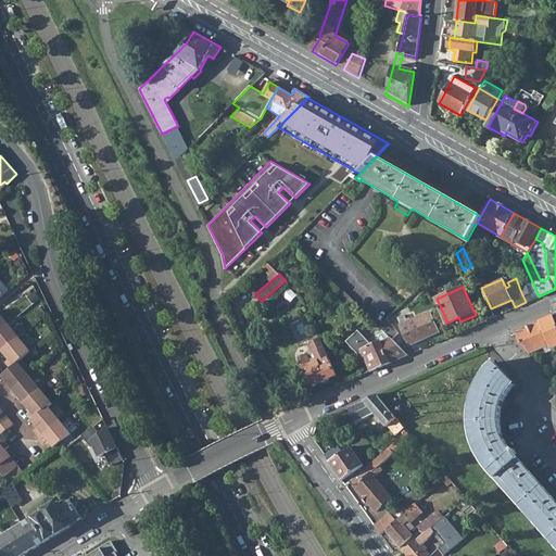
[(520,290),(526,302),(532,300),(527,287),(520,290)]
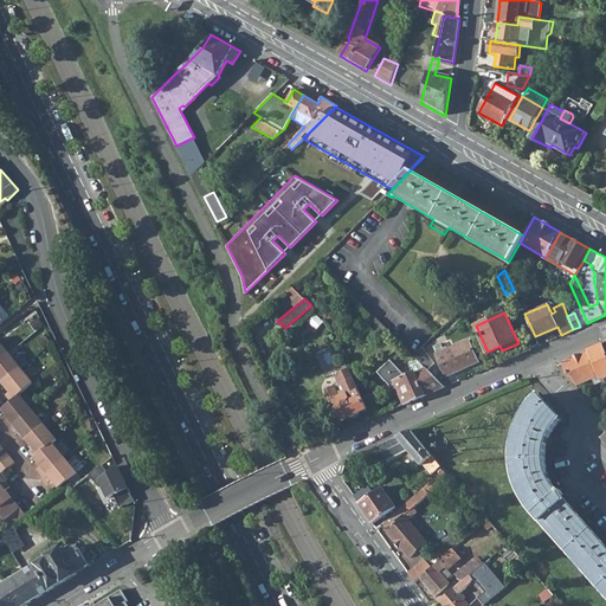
[(382,333),(385,335),(389,330),(376,318),(371,324),(380,335),(382,333)]
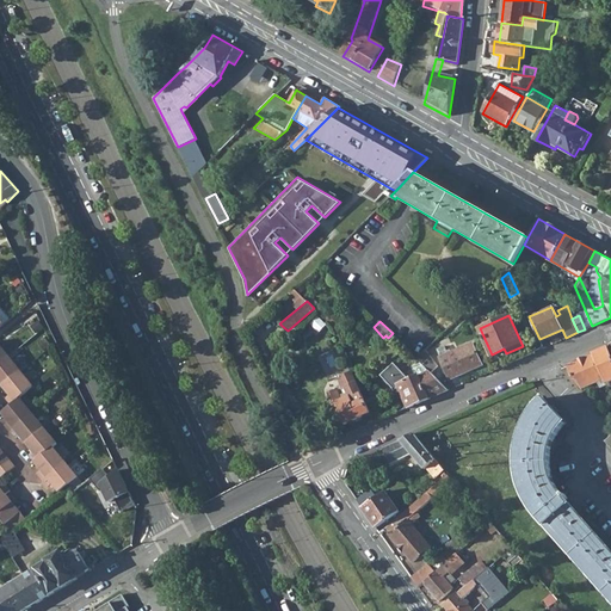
[(437,347),(450,378),(481,364),(471,343),(451,351),(450,349),(446,350),(443,344),(437,347)]
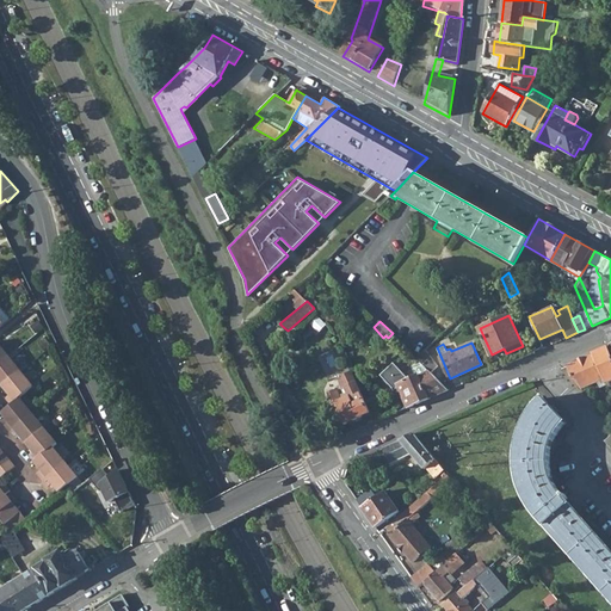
[(605,378),(608,384),(610,383),(610,382),(610,352),(609,349),(593,355),(605,378)]
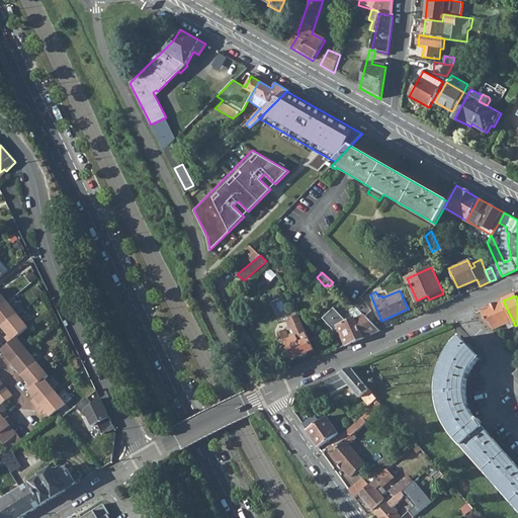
[(358,308),(365,315),(370,310),(358,296),(352,301),(358,308)]
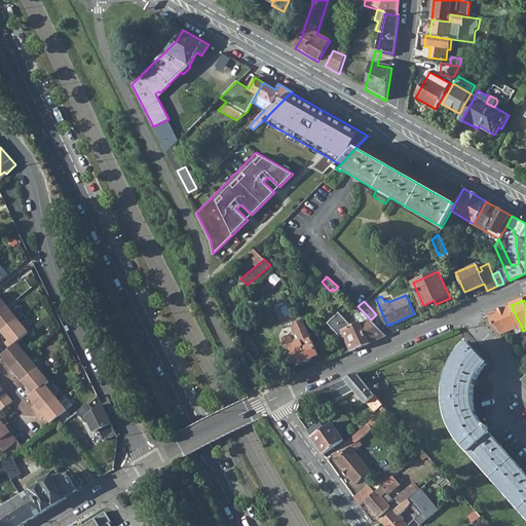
[(511,305),(489,315),(493,325),(498,326),(502,334),(514,329),(521,326),(511,305)]
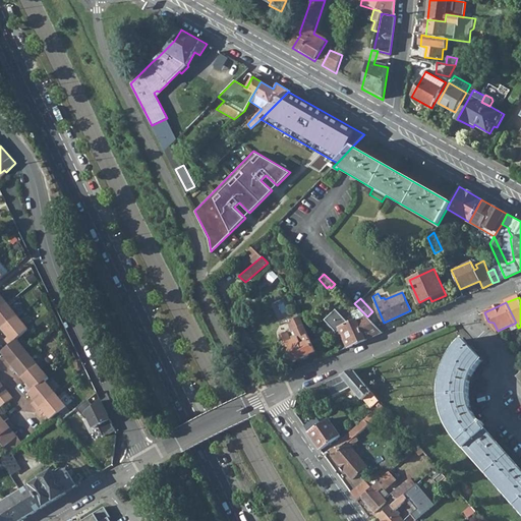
[(0,326),(2,330),(18,316),(8,304),(0,310),(0,326)]
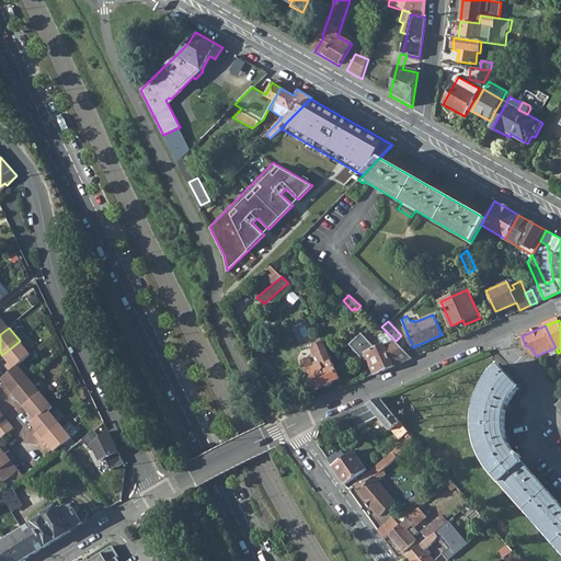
[(365,354),(374,374),(412,357),(396,341),(388,333),(382,336),(386,342),(371,348),(374,346),(364,334),(359,338),(358,334),(350,343),(358,353),(361,352),(364,355),(365,354)]
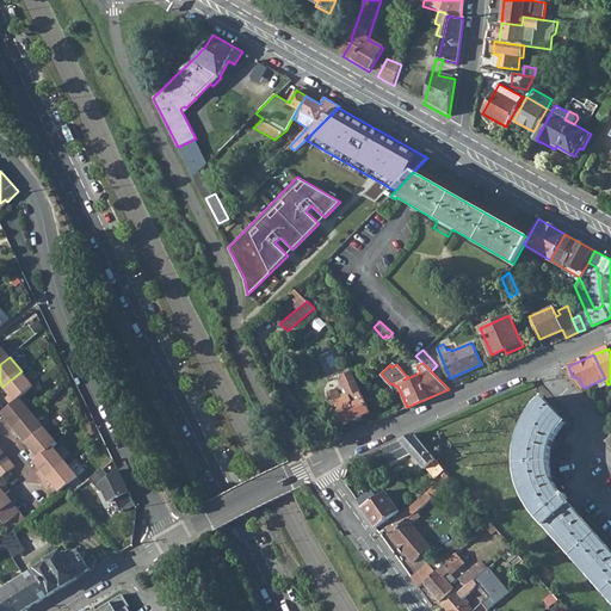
[(581,389),(584,388),(579,378),(573,377),(568,366),(562,369),(581,389)]
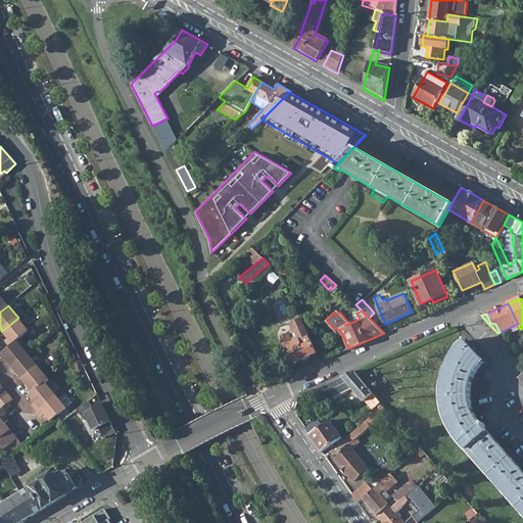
[(294,363),(317,352),(300,317),(293,321),(290,327),(296,340),(292,342),(288,332),(281,334),(294,363)]
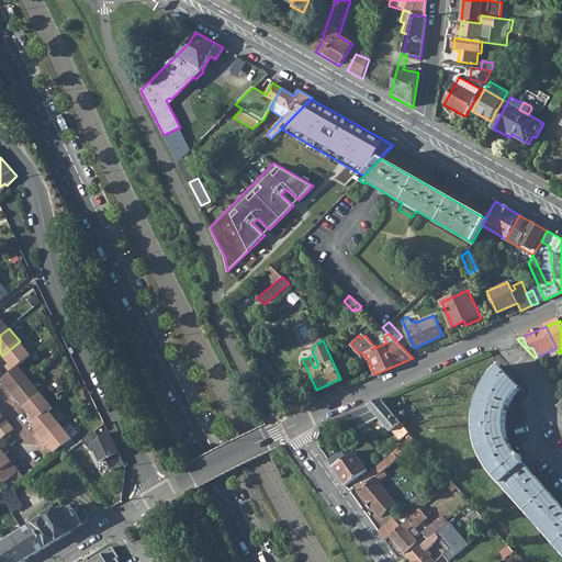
[(6,366),(11,372),(19,364),(31,355),(20,341),(2,356),(9,362),(6,366)]
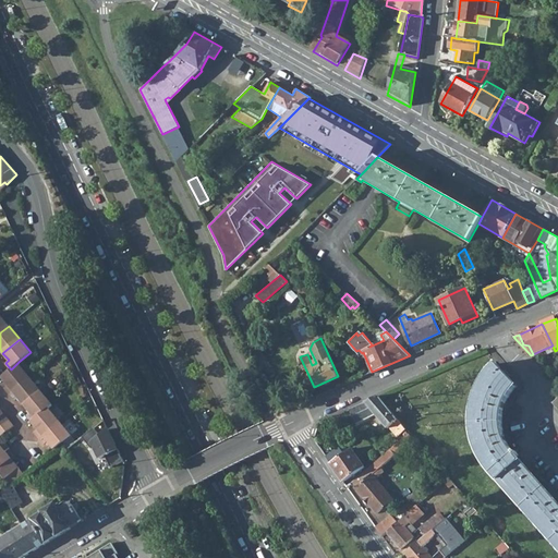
[(4,388),(10,393),(31,376),(19,362),(11,370),(2,377),(9,385),(4,388)]
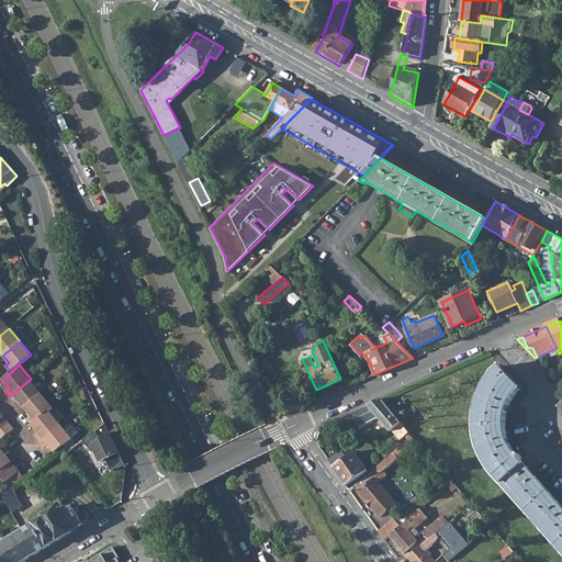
[(491,472),(561,552),(561,507),(520,459),(521,458),(518,453),(516,454),(510,447),(509,445),(507,441),(506,436),(505,430),(504,425),(504,420),(505,417),(505,414),(506,411),(507,407),(508,404),(510,401),(512,398),(514,396),(520,389),(499,366),(491,374),(490,378),(485,383),(483,389),(480,396),(478,404),(476,409),(475,416),(474,423),(475,431),(475,437),(476,440),(479,449),(481,454),(483,460),(491,472)]
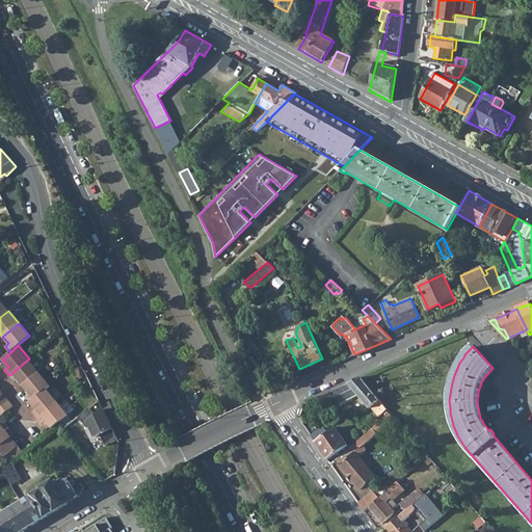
[(18,378),(24,386),(40,372),(29,358),(9,375),(15,381),(18,378)]
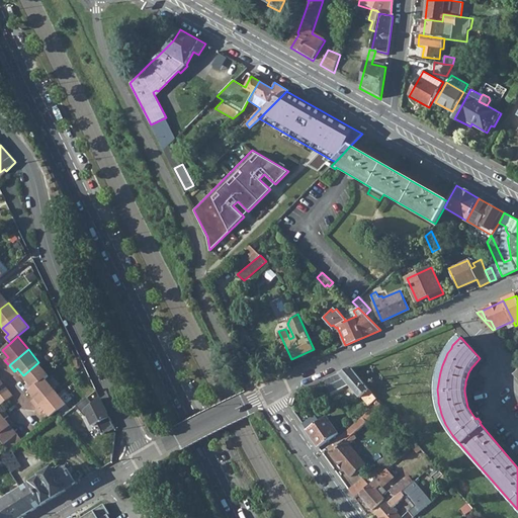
[(25,385),(30,392),(46,378),(50,375),(38,362),(23,375),(29,382),(25,385)]
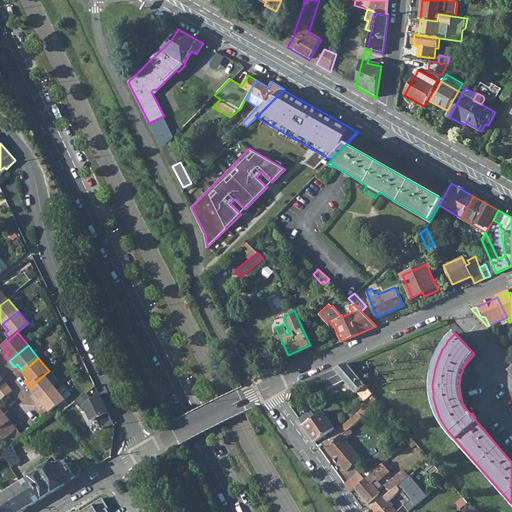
[(369,397),(371,400),(375,397),(347,363),(319,376),(326,389),(344,381),(355,394),(356,393),(364,401),(369,397)]
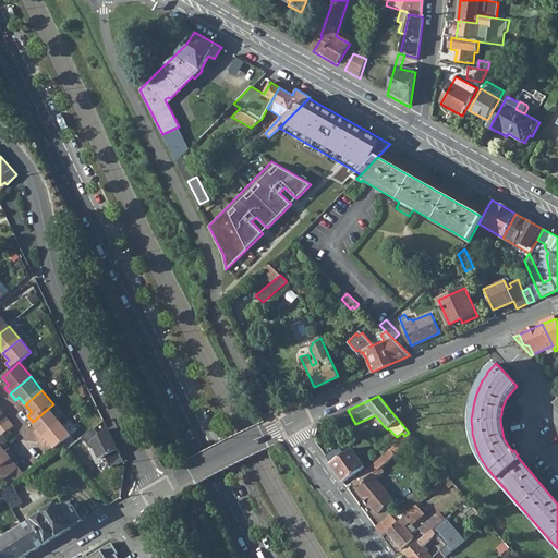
[(35,432),(39,438),(60,421),(49,408),(33,422),(38,428),(35,432)]
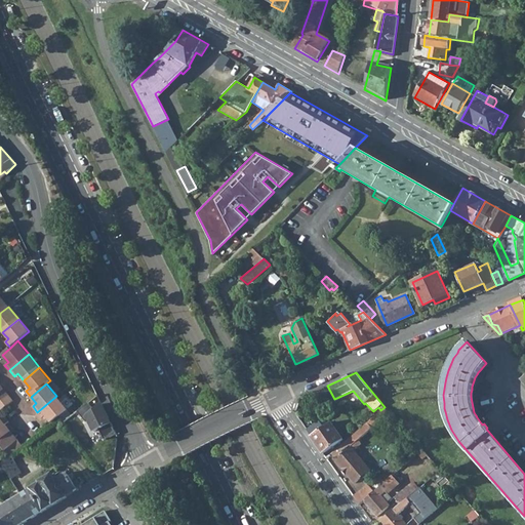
[(0,401),(8,394),(3,389),(0,391),(0,401)]
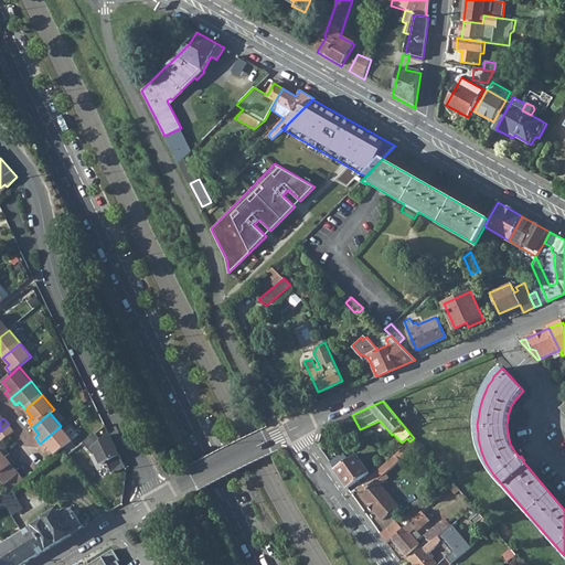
[(14,430),(9,424),(0,432),(0,441),(14,430)]
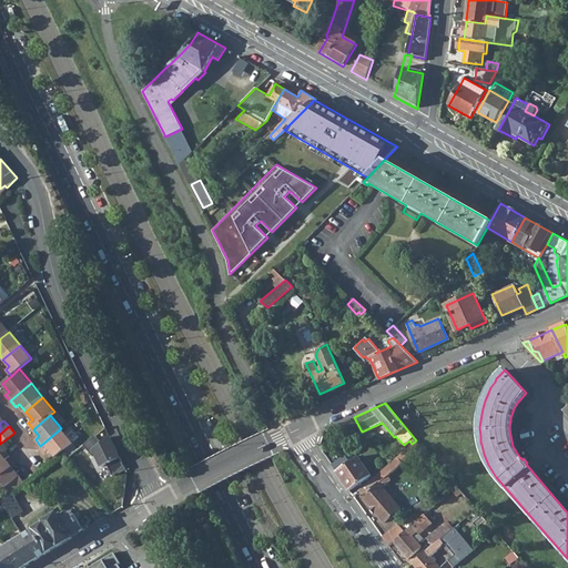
[(73,443),(61,428),(40,446),(47,453),(50,449),(56,456),(64,449),(73,443)]
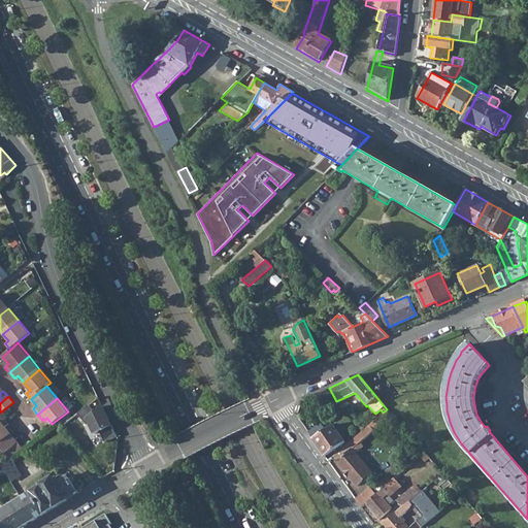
[(88,405),(76,415),(86,426),(89,424),(94,434),(98,432),(103,443),(116,437),(101,406),(94,413),(88,405)]
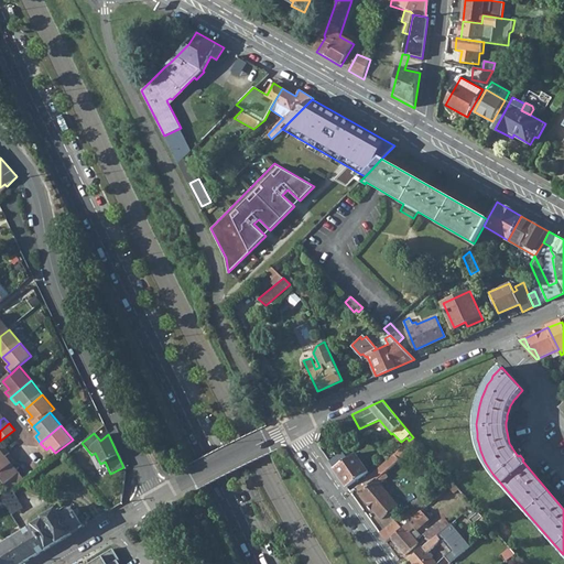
[(355,488),(380,519),(397,503),(379,483),(388,476),(384,473),(399,459),(398,457),(416,442),(413,437),(409,441),(403,445),(399,449),(388,459),(355,488)]
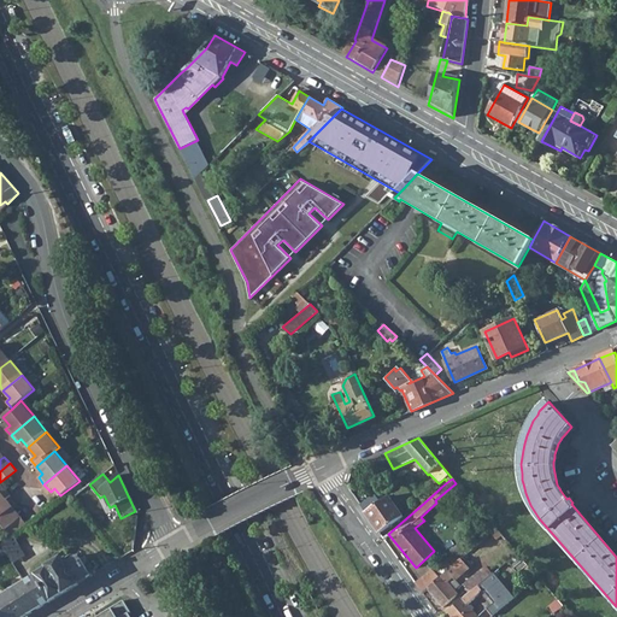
[(351,489),(364,512),(380,501),(375,495),(374,494),(368,499),(358,485),(351,489)]
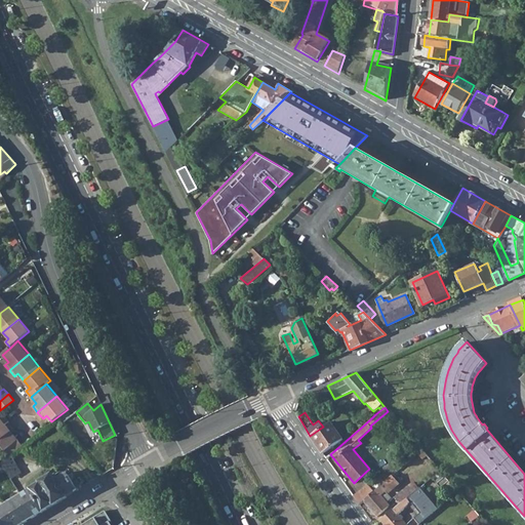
[(0,439),(11,431),(6,423),(9,421),(4,414),(0,417),(0,439)]
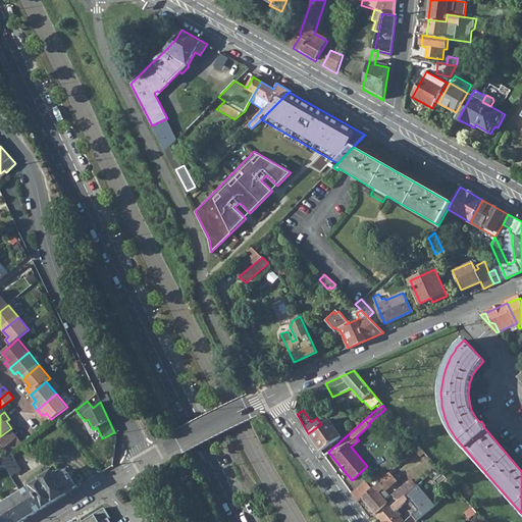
[(308,433),(321,451),(341,436),(328,420),(321,424),(308,433)]
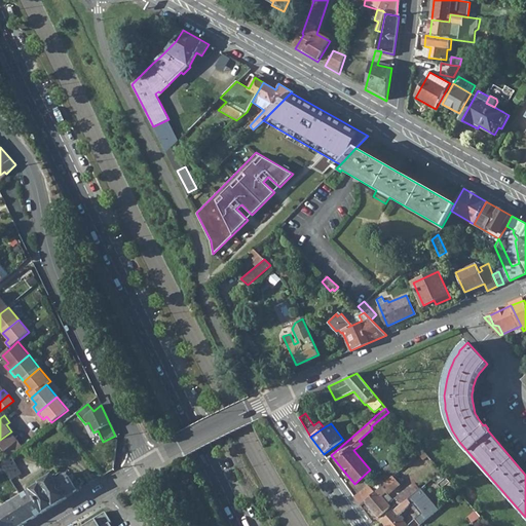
[(23,446),(11,431),(0,440),(0,443),(10,456),(23,446)]
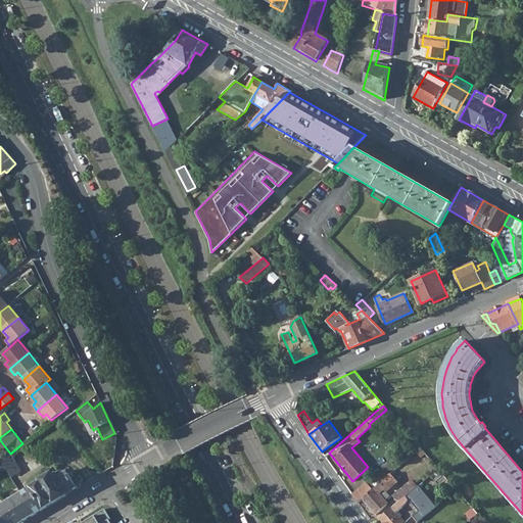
[(10,454),(0,461),(10,476),(20,470),(10,454)]
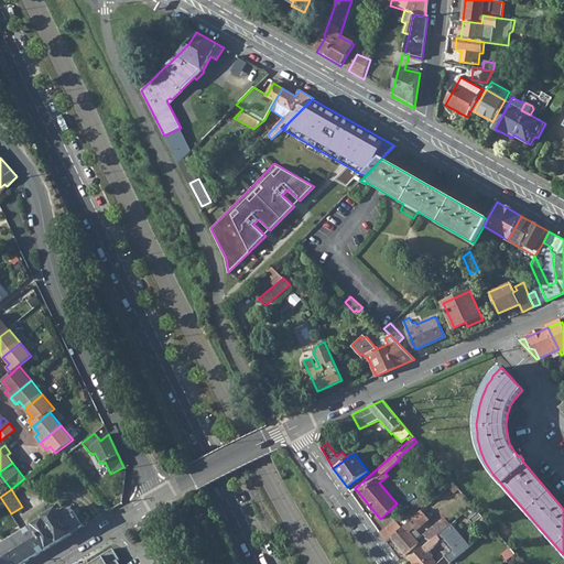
[(465,513),(473,523),(483,516),(474,506),(465,513)]
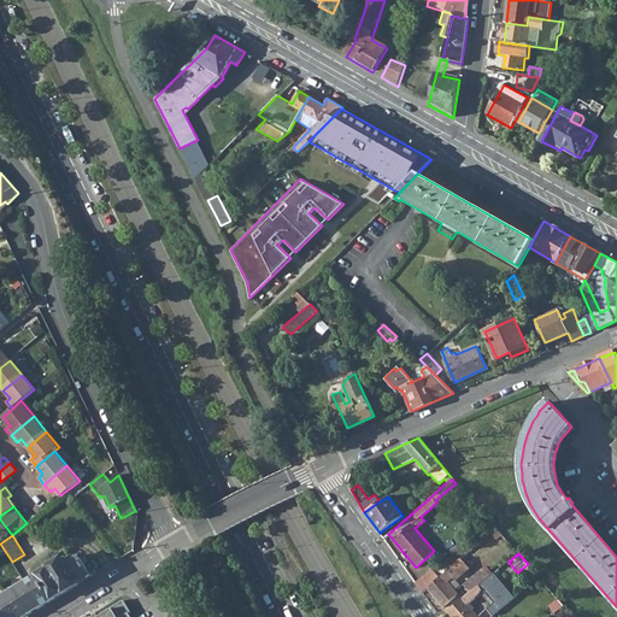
[(63,558),(25,581),(42,606),(78,585),(77,583),(90,575),(80,558),(66,565),(63,558)]
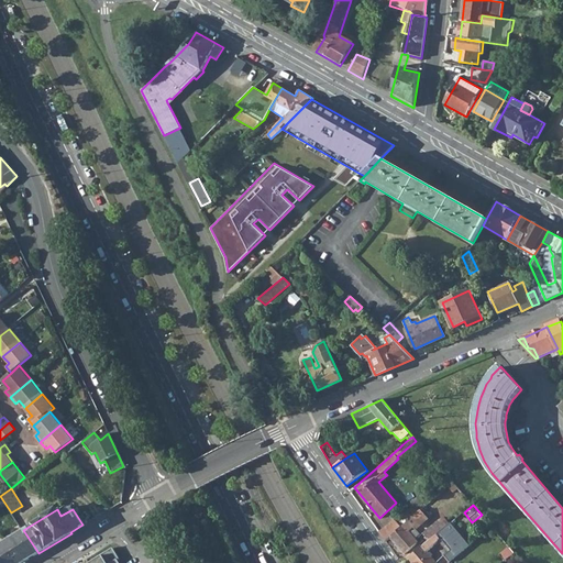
[(404,554),(418,542),(417,541),(415,538),(420,533),(414,526),(418,522),(420,525),(427,519),(420,511),(400,528),(390,538),(404,554)]
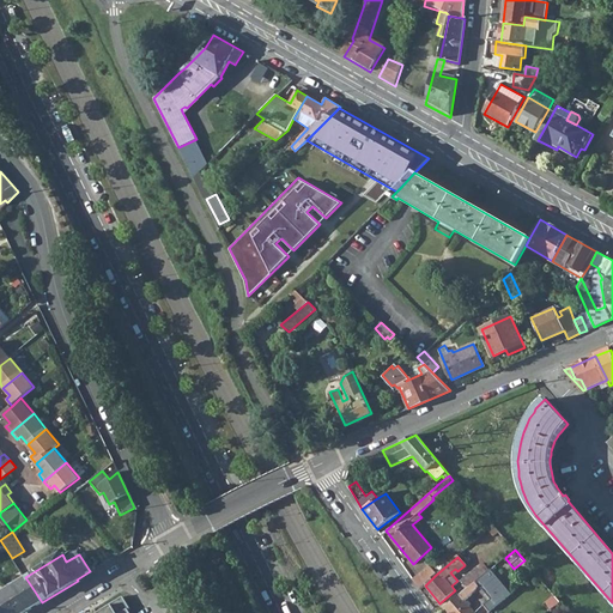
[(484,564),(461,583),(467,589),(490,571),(484,564)]
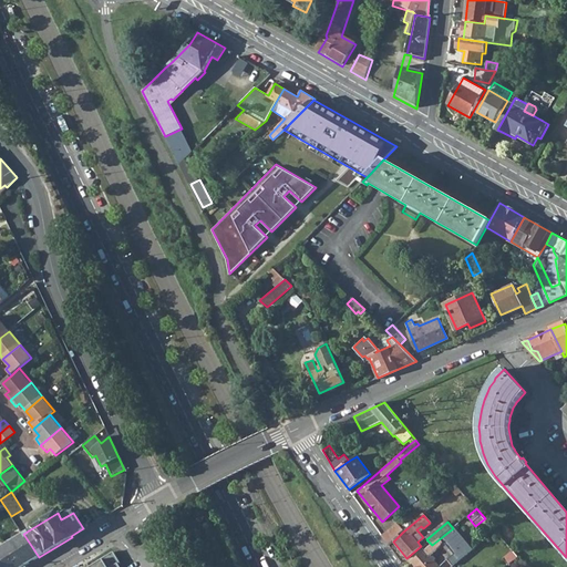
[(393,542),(403,532),(397,523),(382,535),(388,545),(393,542)]
